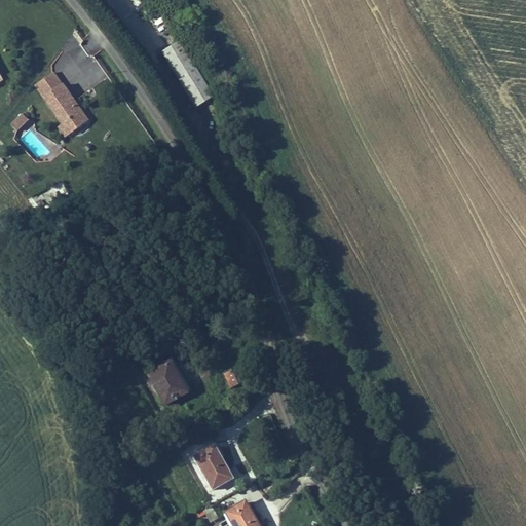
[(161,37),(164,46),(175,42),(171,33),(161,37)]
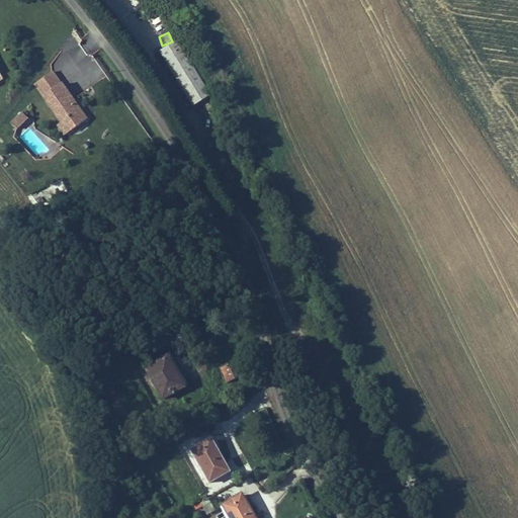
[(179,40),(160,51),(190,106),(209,96),(179,40)]
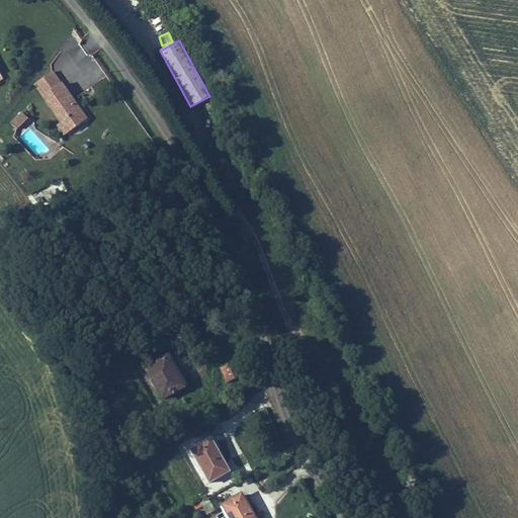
[(90,125),(65,88),(47,101),(65,127),(68,125),(74,136),(90,125)]
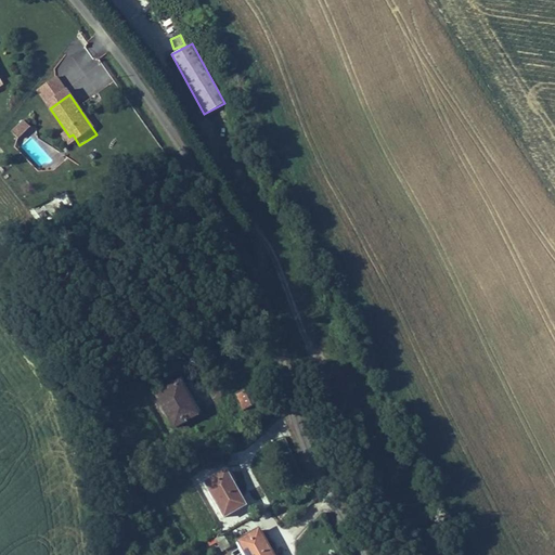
[(22,119),(11,130),(17,138),(29,127),(22,119)]
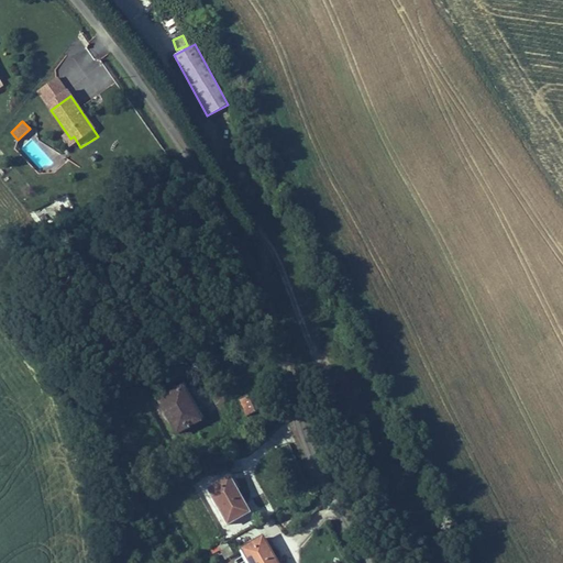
[(73,152),(80,147),(74,136),(70,139),(66,142),(73,152)]
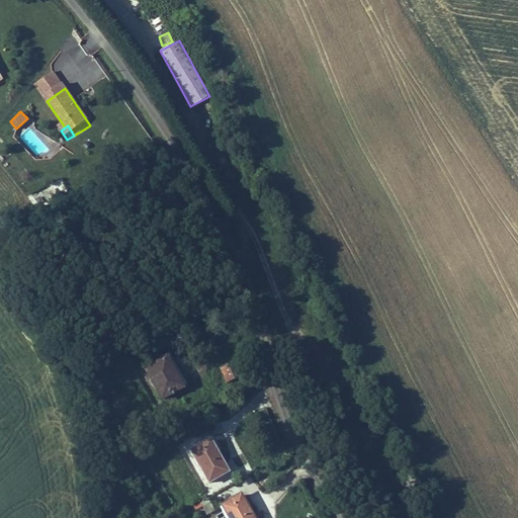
[(36,204),(53,198),(48,185),(31,191),(36,204)]
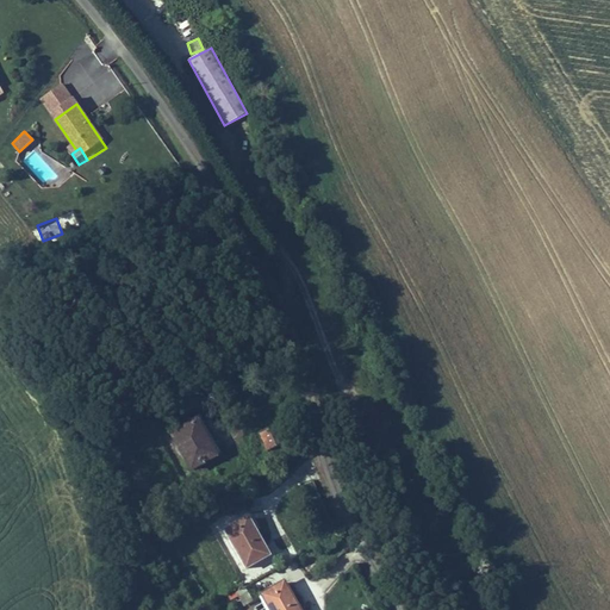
[(191,472),(219,454),(195,416),(167,434),(191,472)]
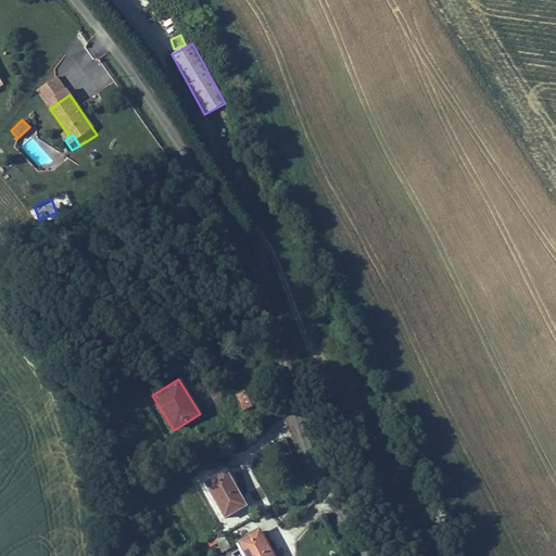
[(226,468),(203,481),(226,518),(248,505),(226,468)]
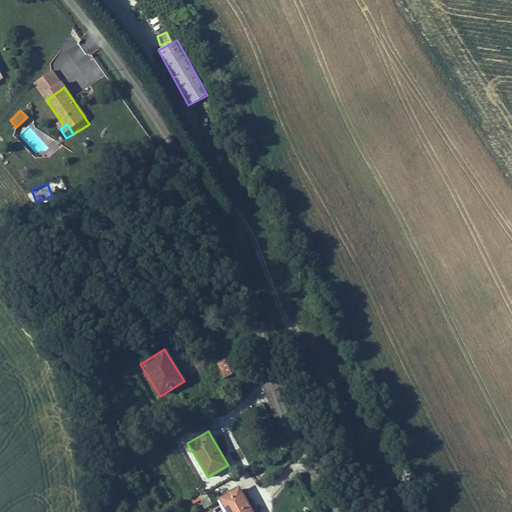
[(254,511),(239,486),(219,498),(226,511),(254,511)]
